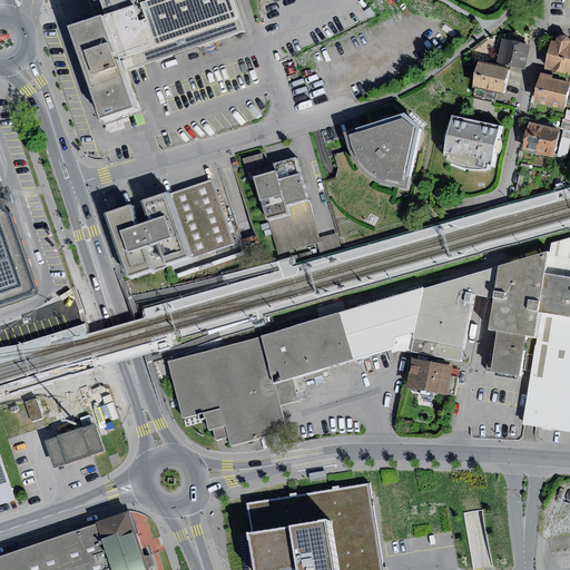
[(145,0),(99,0),(105,13),(145,0)]
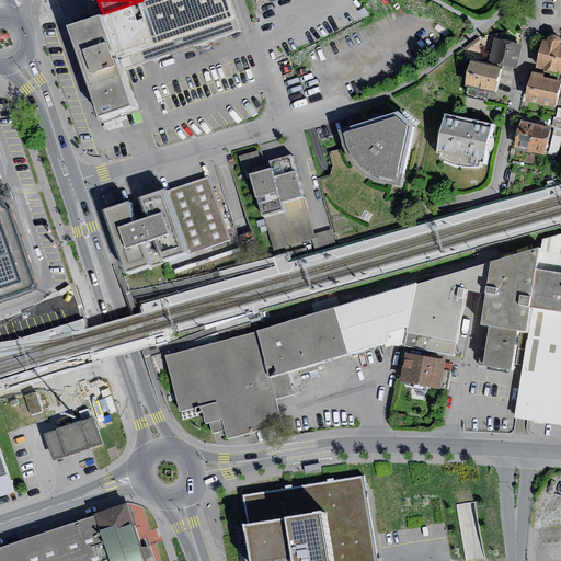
[(228,0),(142,0),(103,13),(122,70),(239,30),(228,0)]
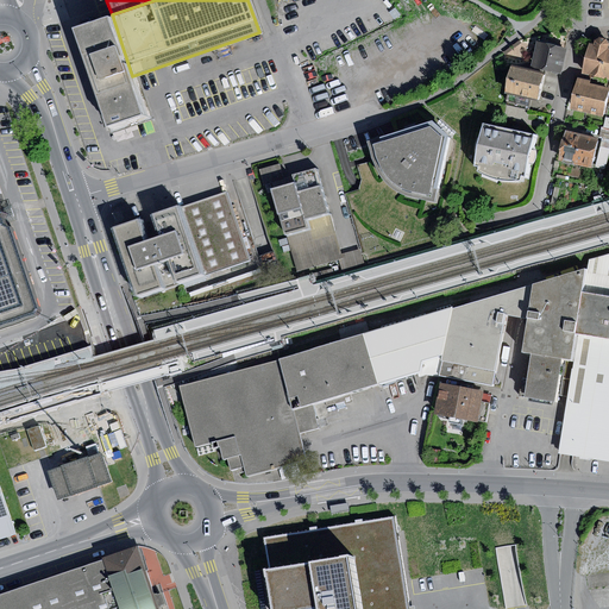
[(107,126),(145,113),(132,76),(112,14),(74,29),(107,126)]
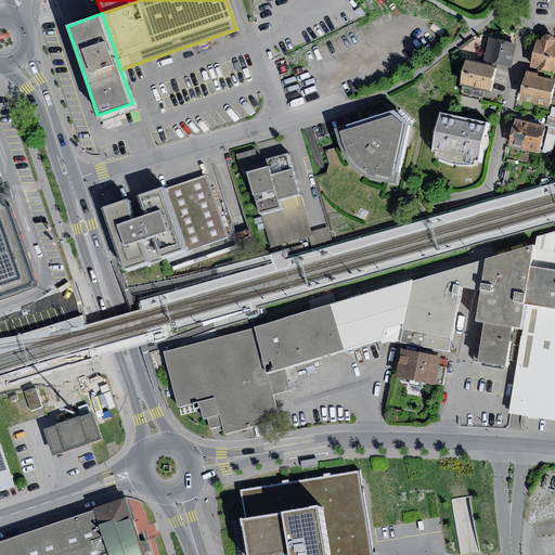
[(554,73),(554,43),(554,44),(554,41),(554,39),(553,36),(546,35),(542,37),(541,40),(537,39),(530,67),(554,73)]
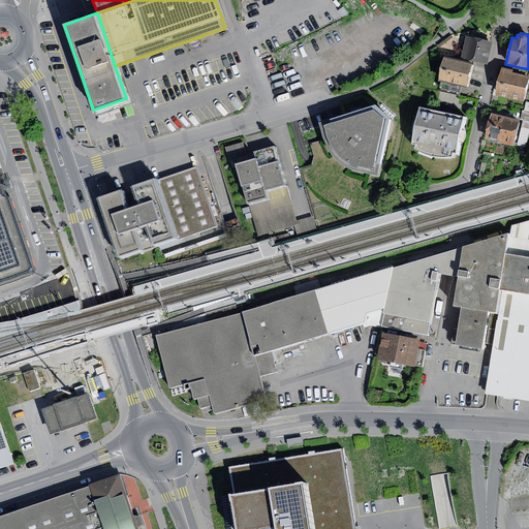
[(488,64),(493,42),(485,40),(485,38),(466,34),(461,58),(488,64)]
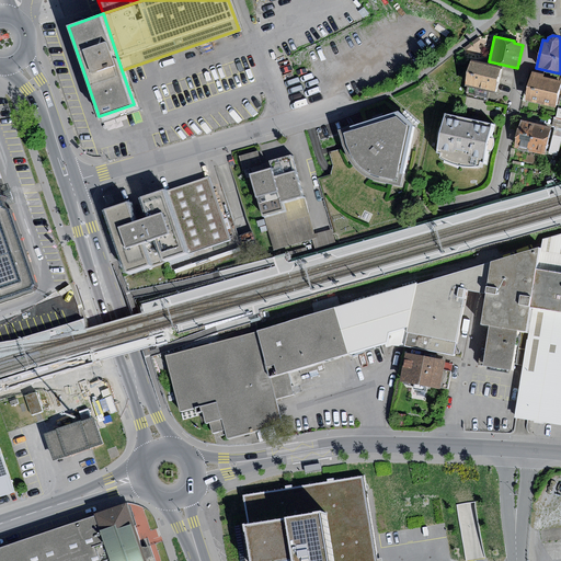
[(488,91),(494,92),(500,69),(470,61),(465,86),(469,87),(488,91)]
